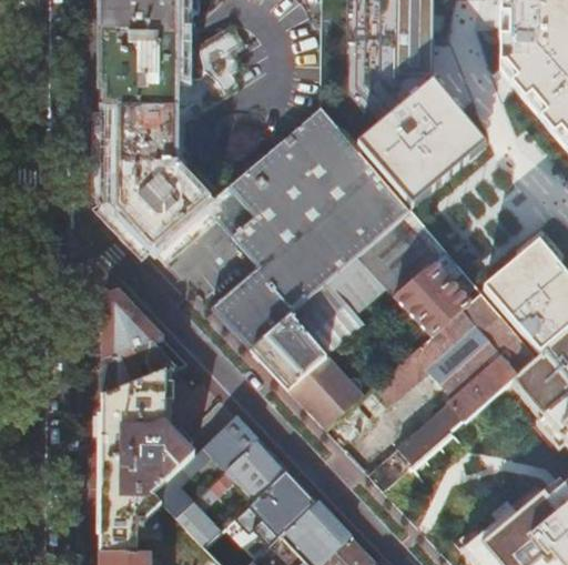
[(103,0),(102,194),(153,249),(202,205),(217,192),(185,159),(186,114),(211,101),(236,87),(231,76),(241,70),(232,53),(243,47),(230,24),(192,48),(176,50),(176,18),(185,19),(186,0),(103,0)]
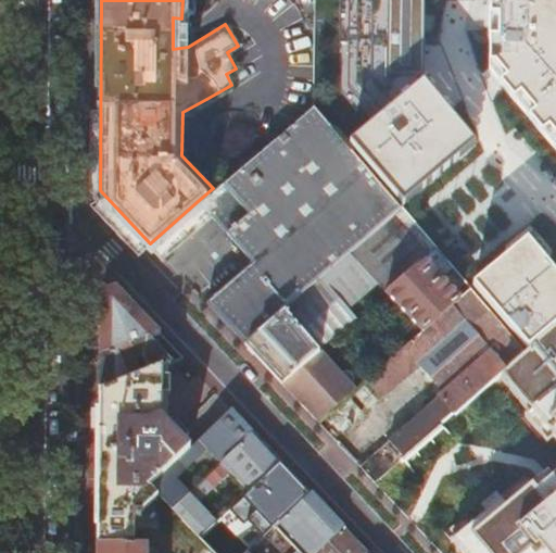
[(366,108),(340,130),(396,195),(416,179),(421,186),(458,155),(453,149),(472,133),(426,76),(425,0),(348,0),(346,85),(366,108)]
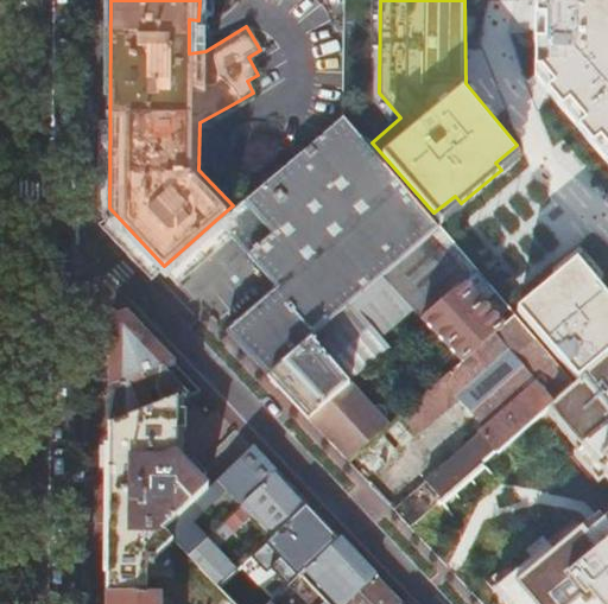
[(536,0),(537,72),(607,157),(607,0),(536,0)]
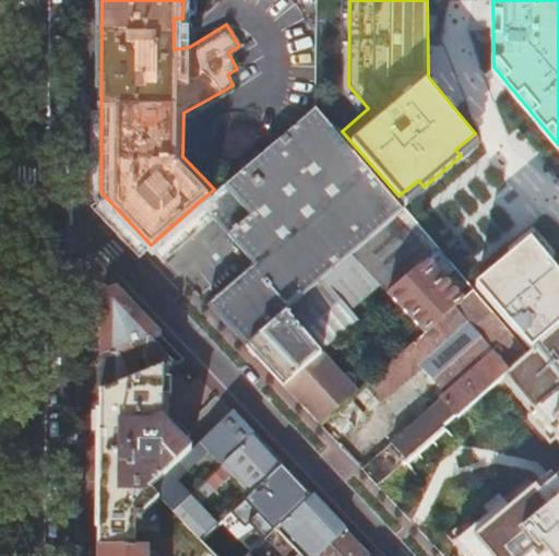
[(321,278),(351,252),(388,222),(395,215),(404,208),(341,135),(313,104),(214,189),(199,202),(261,268),(213,310),(244,342),(321,278)]
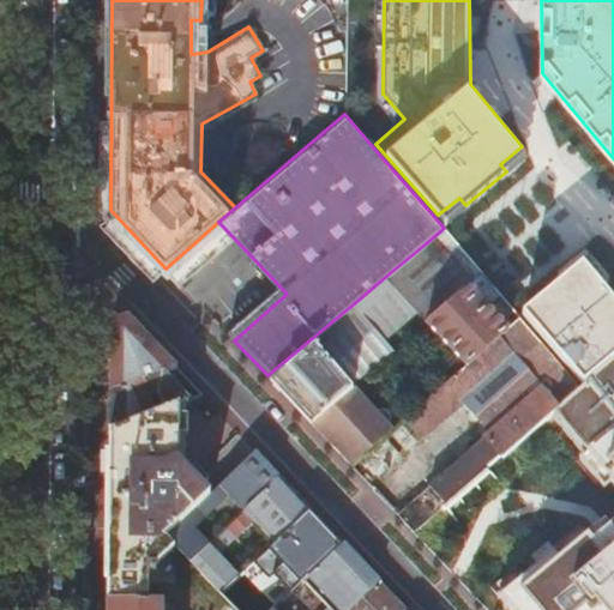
[(385,277),(426,321),(465,287),(432,251),(426,243),(385,277)]
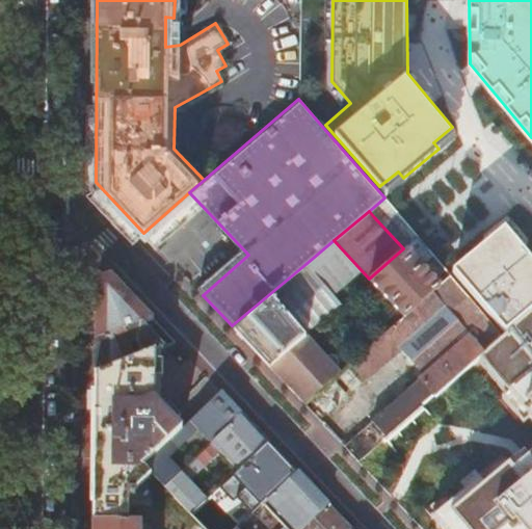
[(502,393),(529,423),(531,420),(531,447),(510,467),(505,461),(481,483),(476,477),(429,518),(439,528),(531,528),(531,303),(531,302),(531,255),(503,221),(450,267),(505,332),(480,353),(509,387),(502,393)]
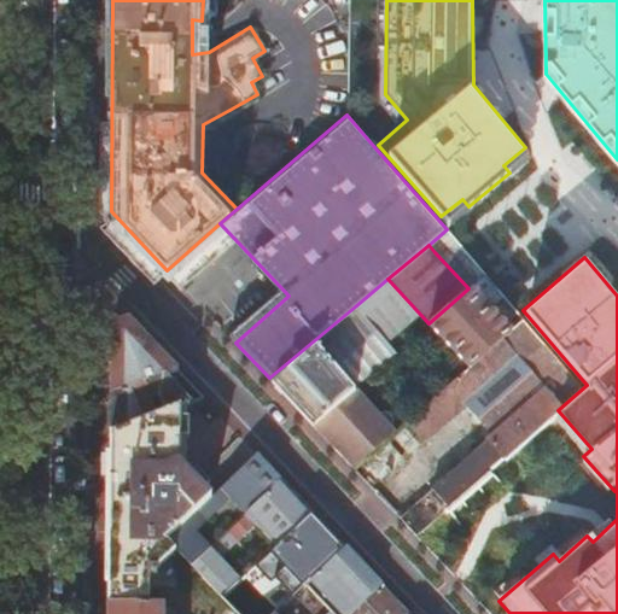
[(467,366),(512,327),(472,286),(468,288),(429,323),(467,366)]
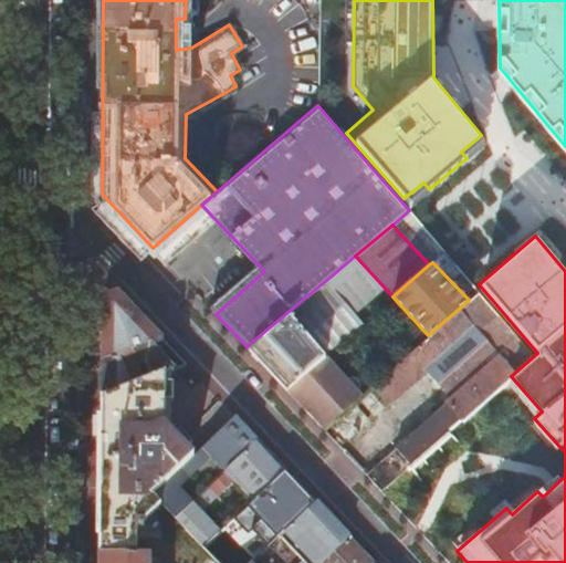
[(325,354),(363,322),(325,281),(247,346),(286,388),(325,354)]
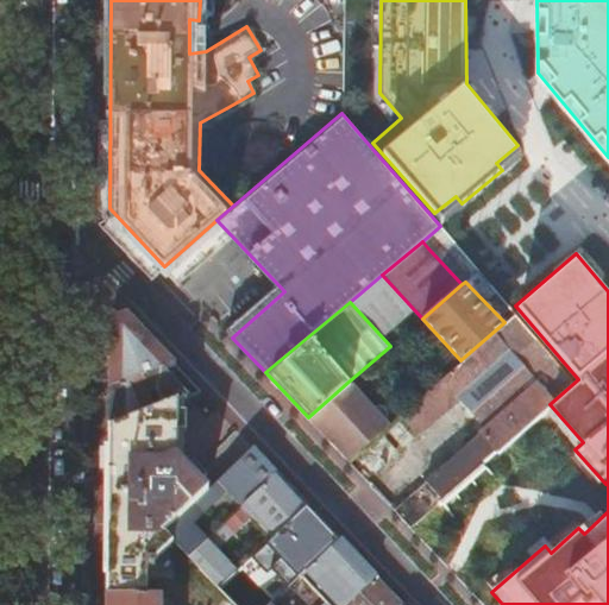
[(108,377),(108,389),(175,361),(127,312),(108,319),(108,377)]
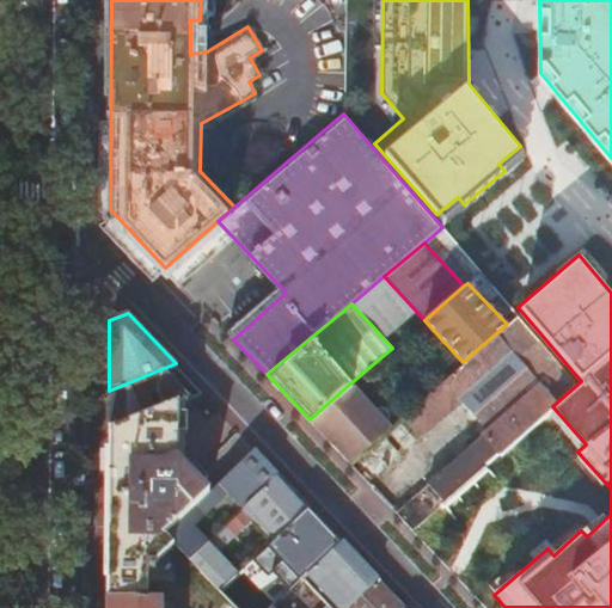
[(519,314),(507,324),(463,362),(403,416),(420,434),(457,400),(479,425),(497,447),(534,415),(538,419),(546,411),(577,385),(573,379),(540,341),(519,314)]
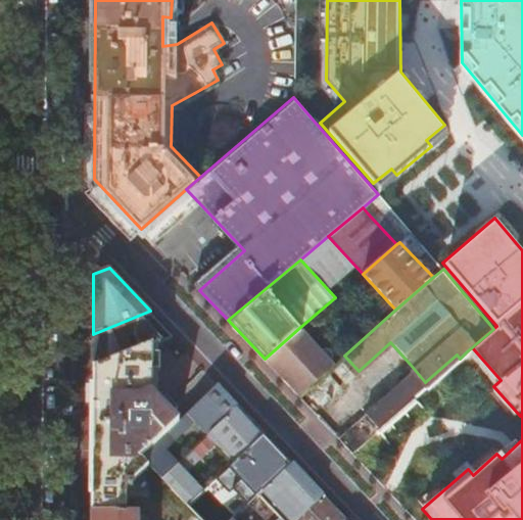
[(156,342),(174,335),(150,311),(93,334),(93,349),(93,367),(134,350),(130,336),(134,334),(139,336),(143,347),(156,342)]
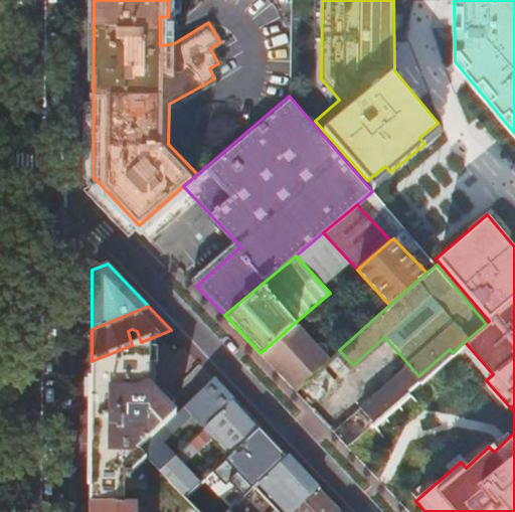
[(295,389),(328,359),(296,322),(261,353),(295,389)]
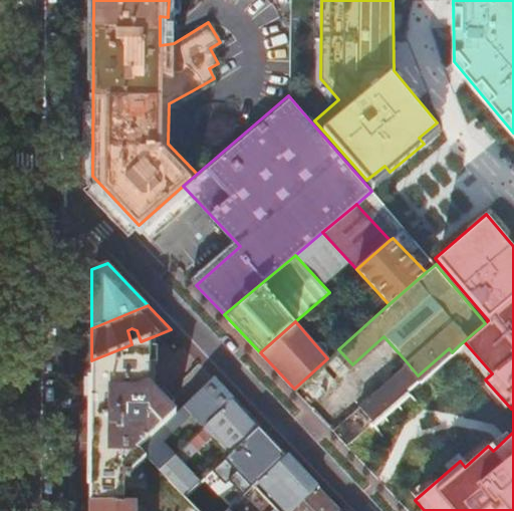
[(90,501),(124,502),(125,472),(145,455),(138,448),(178,411),(149,381),(154,336),(141,341),(132,344),(91,360),(91,424),(90,501)]
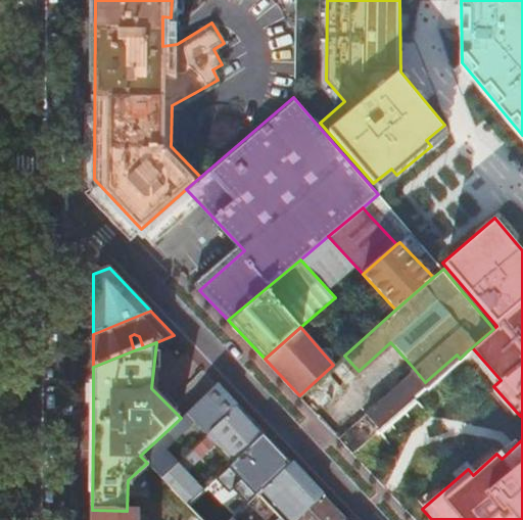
[(425,382),(410,364),(397,376),(402,381),(337,435),(352,452),(376,431),(429,385),(425,382)]
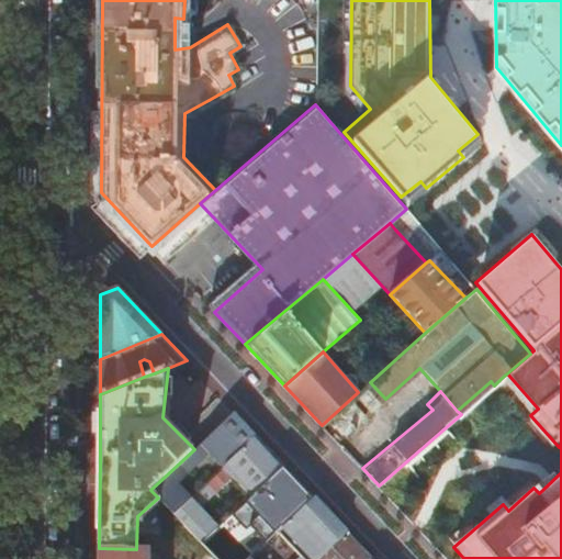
[(251,493),(284,462),(257,434),(216,471),(193,492),(190,495),(172,512),(201,540),(218,523),(199,504),(210,495),(222,507),(233,498),(222,485),(233,476),(238,481),(235,484),(244,493),(248,490),(251,493)]
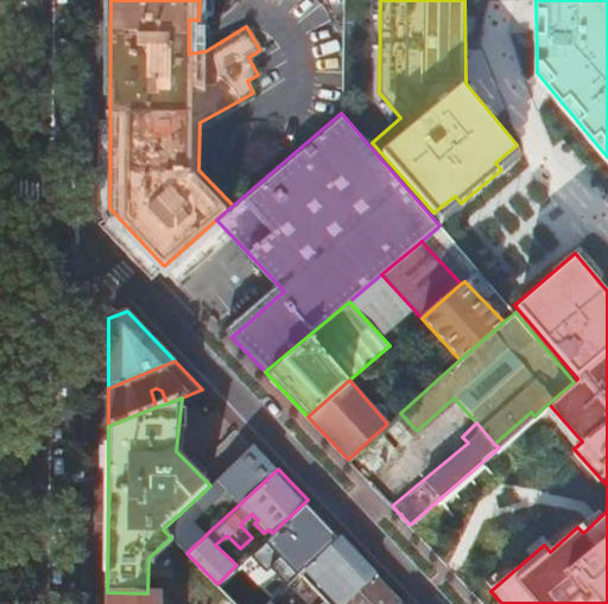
[(163,529),(171,538),(187,553),(206,535),(192,521),(203,512),(200,507),(217,490),(211,484),(210,485),(163,529)]
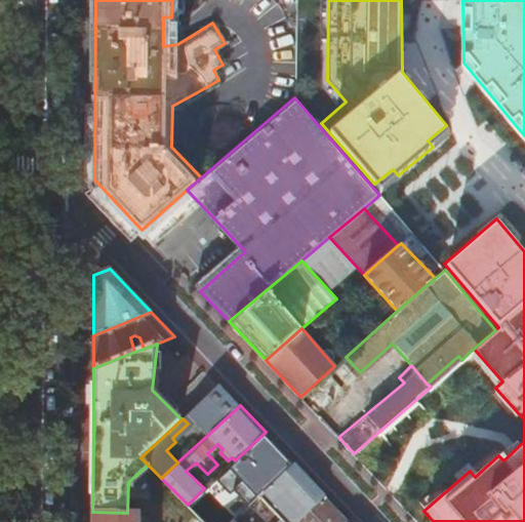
[(180,459),(202,440),(198,436),(176,455),(180,459)]
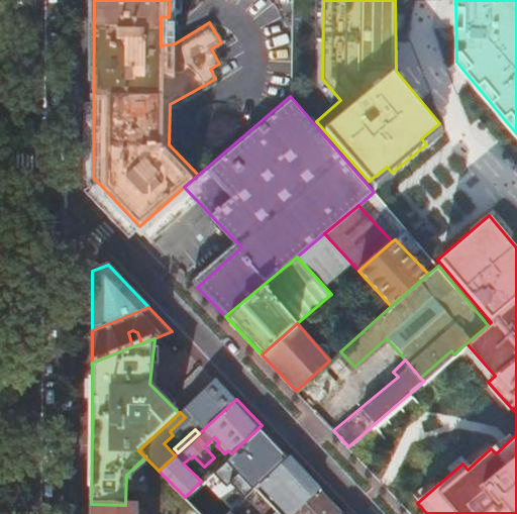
[(282,460),(289,454),(273,438),(247,461),(256,471),(222,503),(210,491),(213,488),(210,485),(218,478),(212,472),(201,481),(185,497),(202,513),(225,513),(256,485),(282,460)]
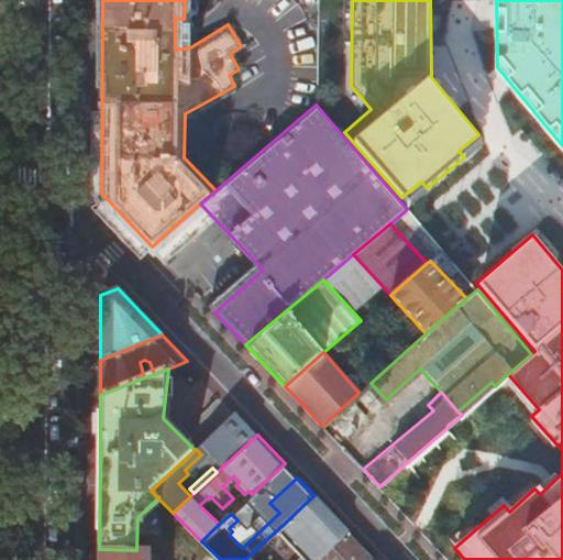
[(319,559),(320,559),(342,538),(307,502),(279,528),(309,559),(319,559)]
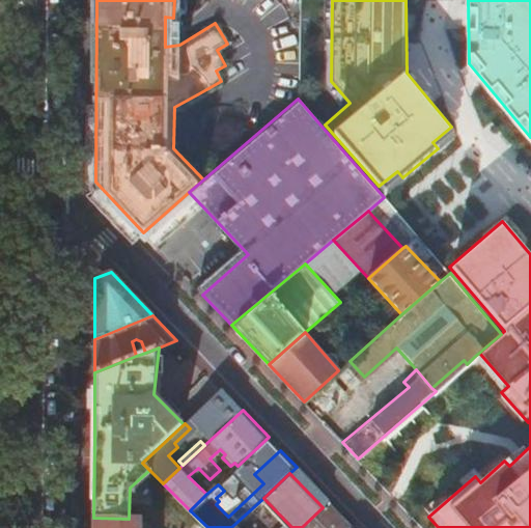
[(355,527),(330,501),(323,507),(302,527),(355,527)]
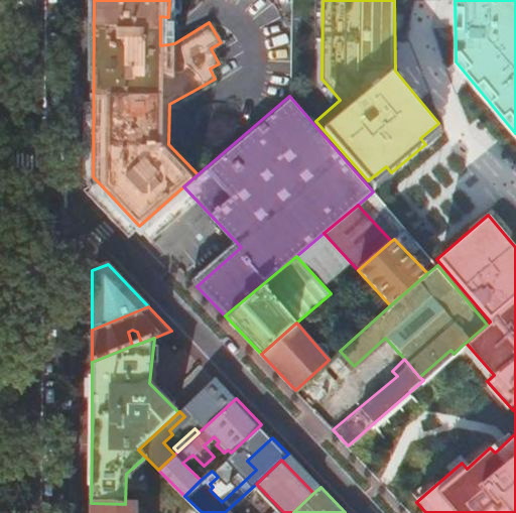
[(135,512),(136,509),(145,509),(140,504),(125,504),(91,503),(91,512),(135,512)]
